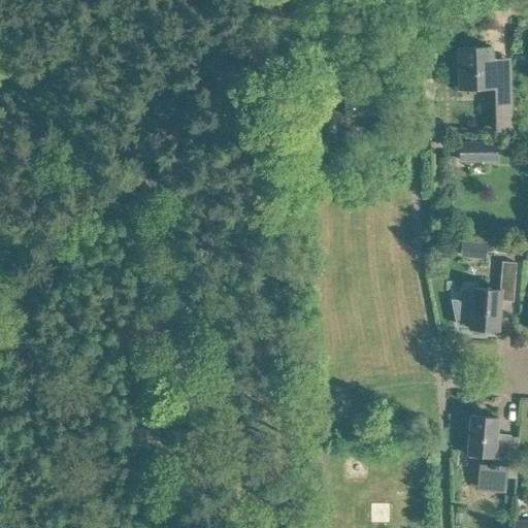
[(491,59),(491,46),(458,47),(459,72),(457,72),(457,85),(459,85),(459,88),(493,88),(495,132),(510,131),(509,58),(491,59)]
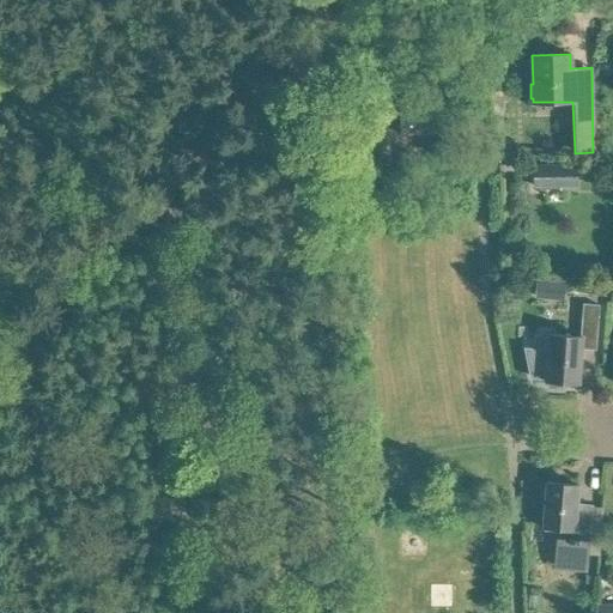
[(399,133),(438,133),(437,97),(398,97),(399,133)]
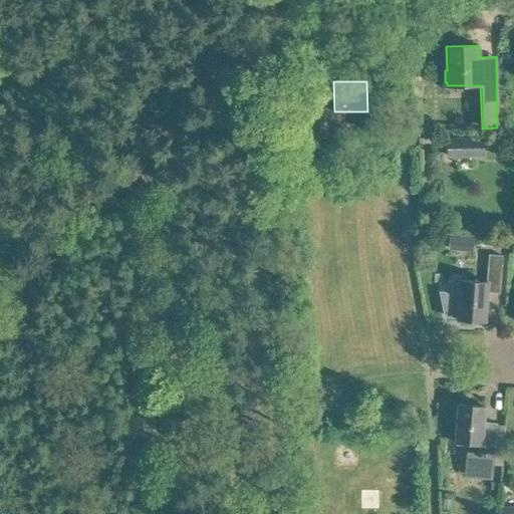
[(412,95),(421,95),(421,85),(412,85),(412,95)]
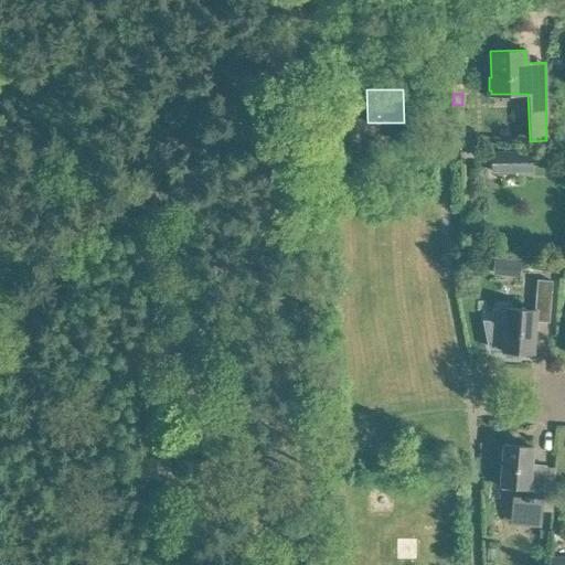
[(492,173),(532,172),(531,151),(491,151),(492,173)]
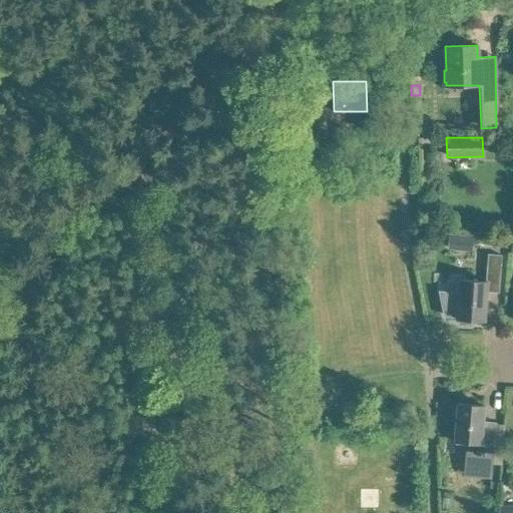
[(453,235),(452,247),(461,247),(462,236),(453,235)]
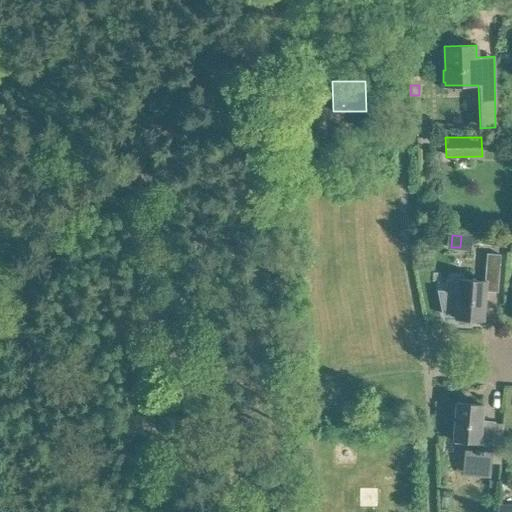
[(455,312),(454,317),(482,319),(485,291),(497,292),(500,255),(486,253),(484,281),(458,279),(457,290),(439,289),(443,311),(455,312)]
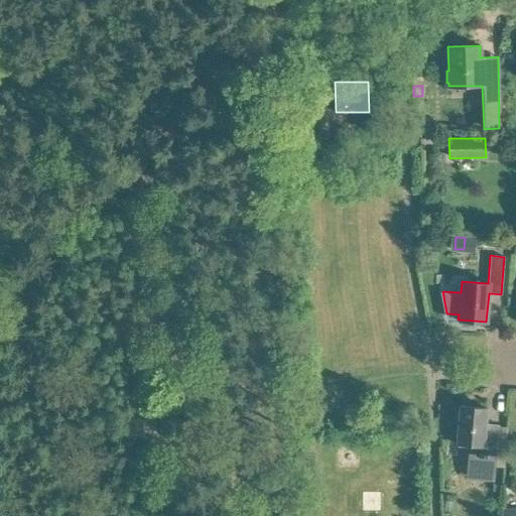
[(496,455),(498,424),(485,423),(486,408),(459,406),(456,443),(474,444),(474,453),(468,452),(466,479),(494,482),(497,455),(496,455)]
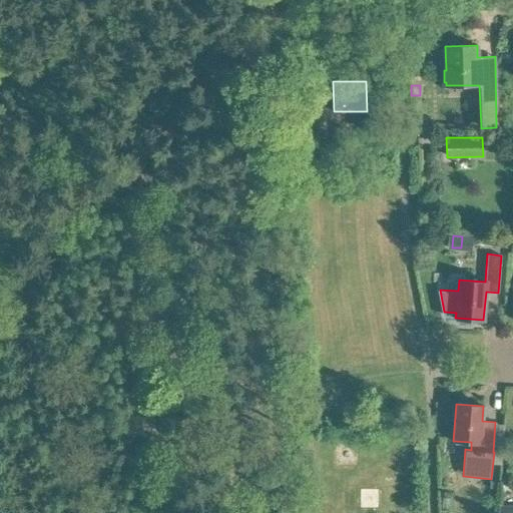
[(512,512),(512,504),(498,505),(498,512),(512,512)]
